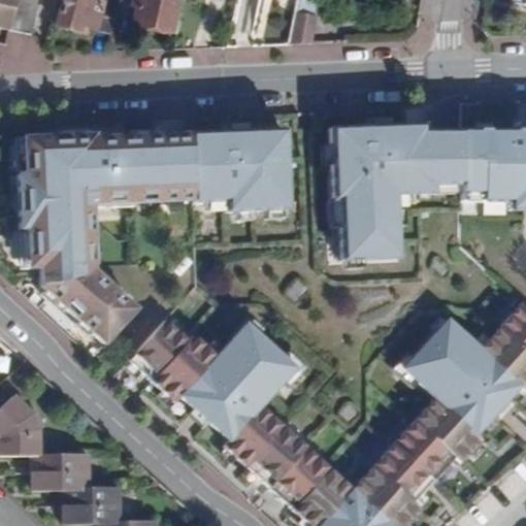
[(0,28),(28,34),(36,0),(0,0),(0,28)]
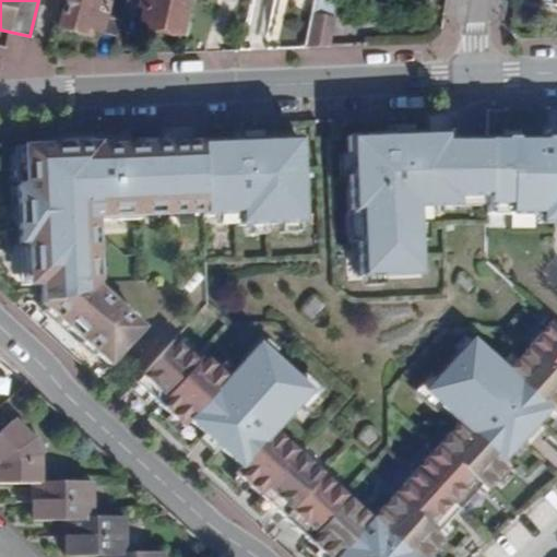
[(84,28),(116,34),(125,2),(114,0),(60,0),(54,26),(83,32),(84,28)]
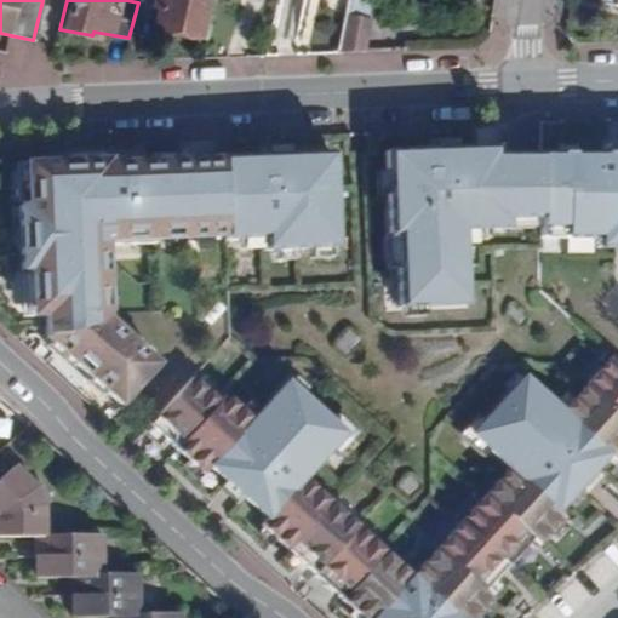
[(153,28),(196,38),(205,0),(153,0),(152,7),(158,9),(153,28)]
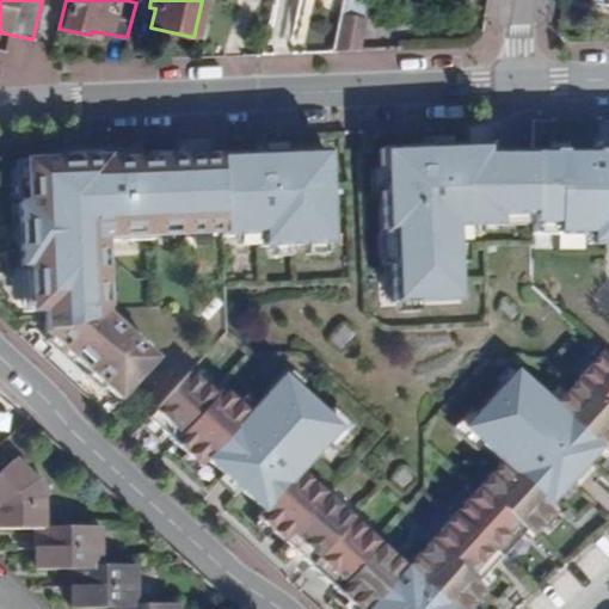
[(202,0),(194,37),(203,38),(211,0),(202,0)]
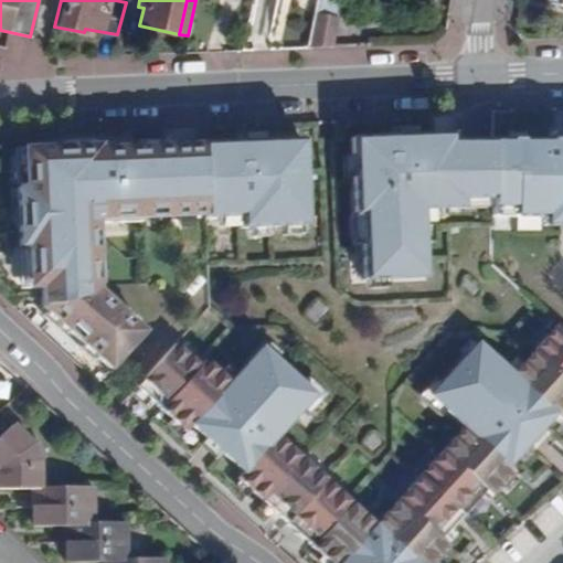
[(251,0),(247,31),(265,32),(268,0),(251,0)]
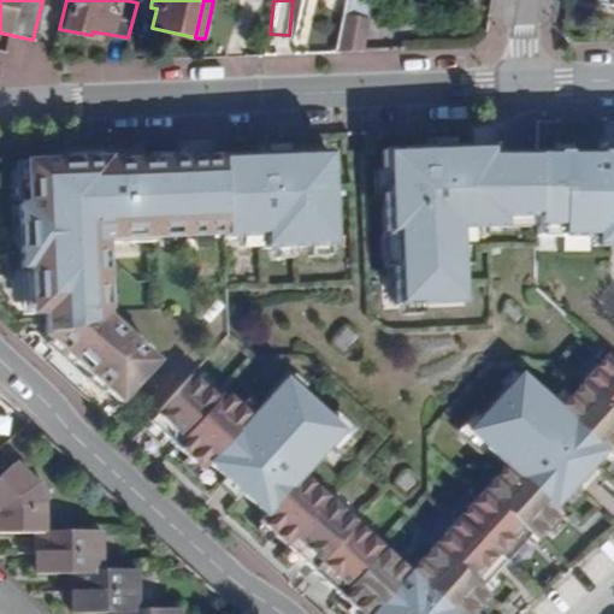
[(341,17),(334,49),(361,49),(369,16),(341,17)]
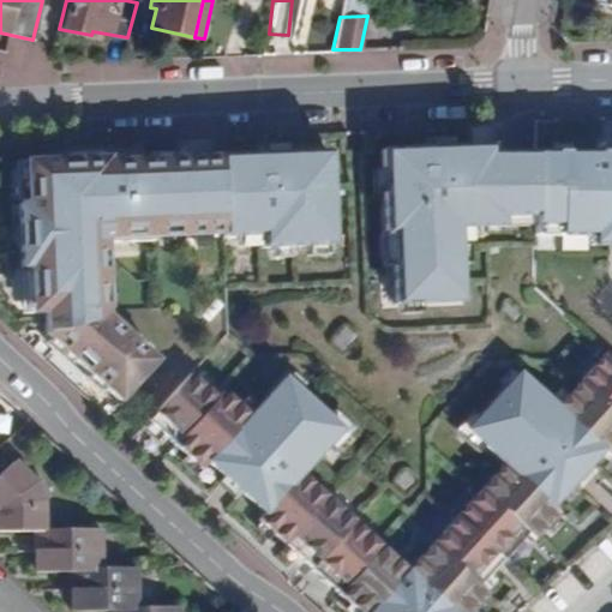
[(395,149),(399,305),(481,304),(479,232),(522,231),(522,220),(556,219),(555,156),(502,157),(501,147),(395,149)]
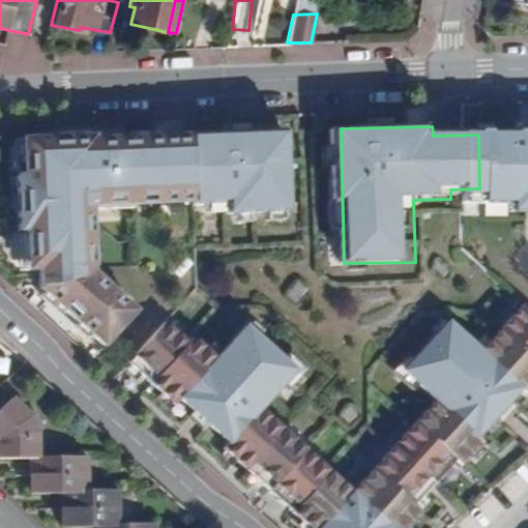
[(235,215),(301,211),(297,128),(204,134),(208,203),(234,202),(235,215)]
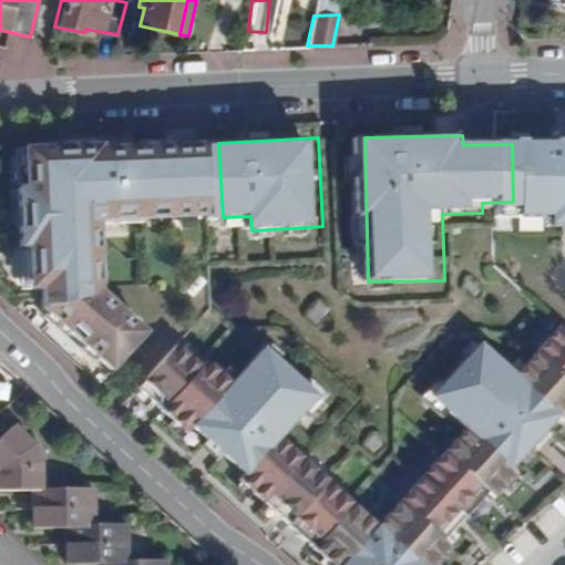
[(564,142),(512,144),(513,202),(531,202),(532,216),(557,215),(557,226),(564,225),(564,142)]
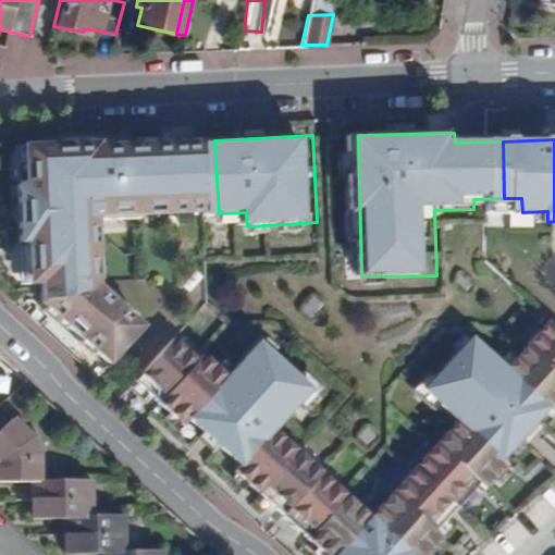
[(214,140),(17,143),(28,304),(109,368),(155,322),(103,280),(102,213),(219,213),(214,140)]
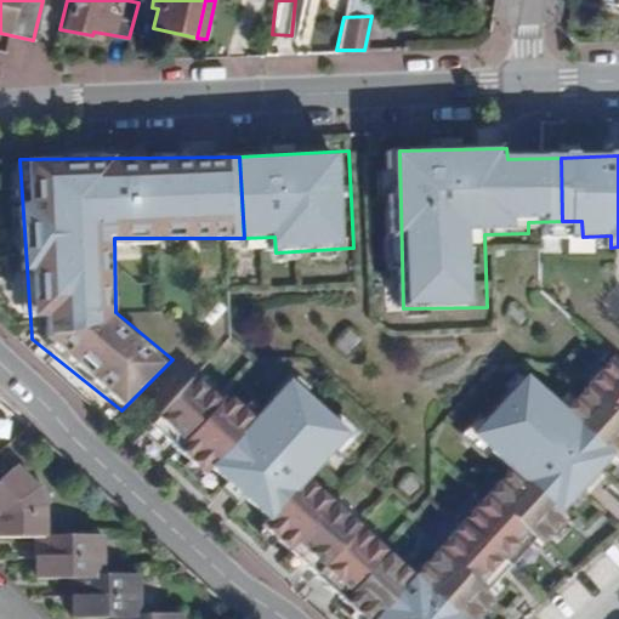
[(618,447),(618,363),(600,348),(558,397),(617,449),(618,447)]
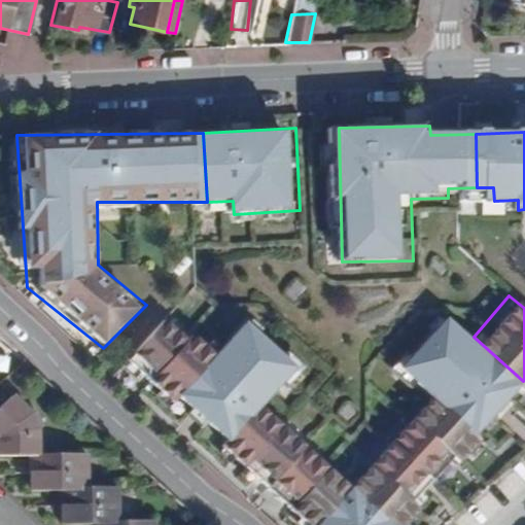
[(169,313),(125,359),(224,450),(265,403),(300,366),(248,318),(220,348),(200,329),(195,336),(169,313)]
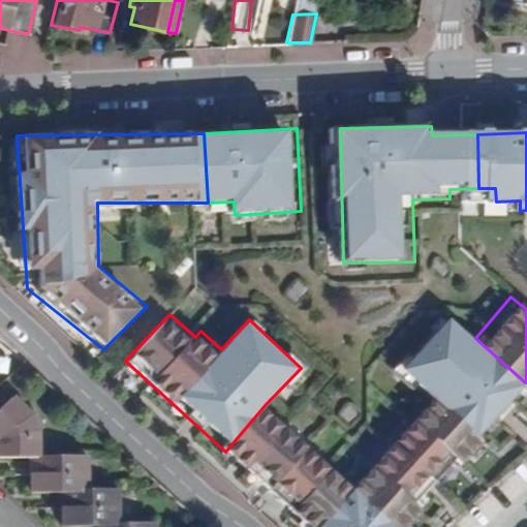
[(451,316),(407,364),(438,395),(481,431),(525,382),(475,338),(451,316)]
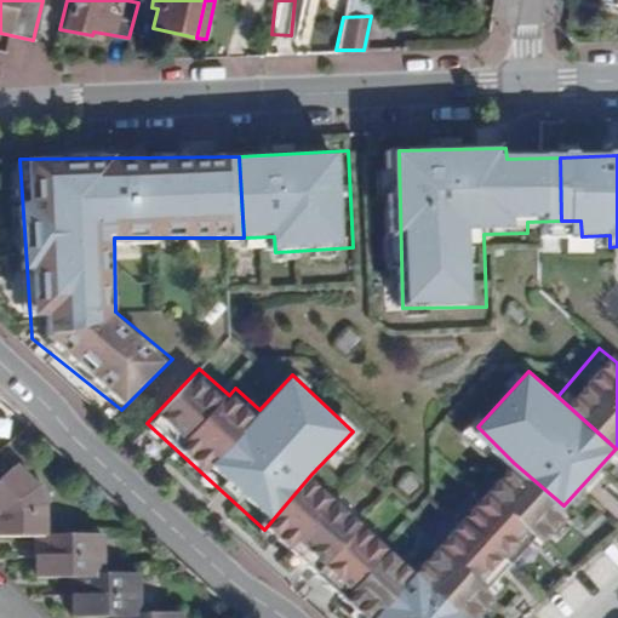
[(0,533),(33,533),(40,533),(39,503),(44,501),(38,484),(33,485),(10,463),(0,473),(0,533)]
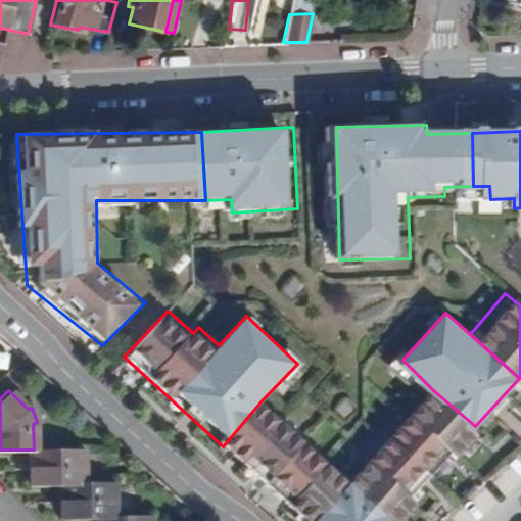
[(433,390),(356,479),(405,520),(407,520),(424,500),(416,492),(475,426),(433,390)]
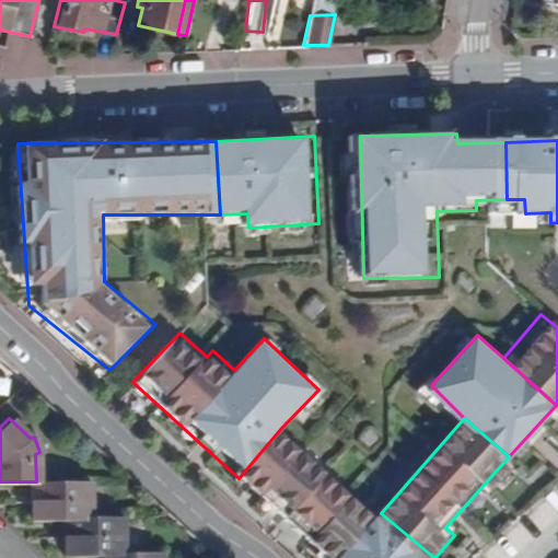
[(239,478),(333,557),(343,557),(381,513),(281,428),(239,478)]
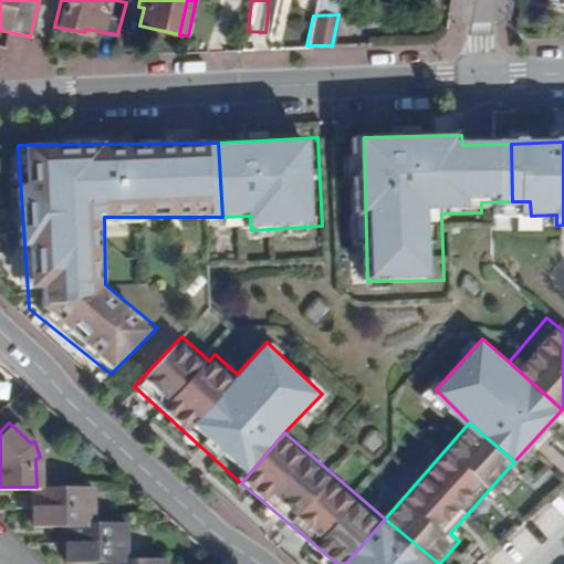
[(63,523),(90,522),(90,503),(85,503),(86,486),(37,487),(30,487),(30,523),(63,523)]
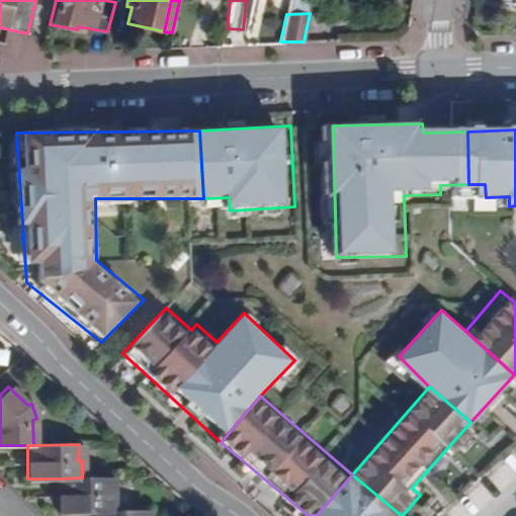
[(317,515),(401,515),(352,475),(317,515)]
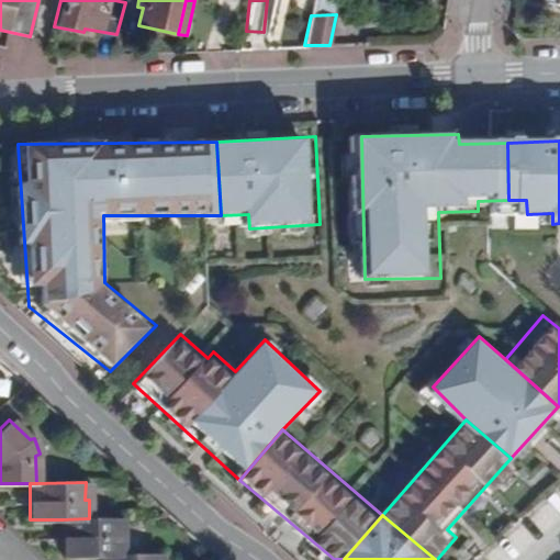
[(102,556),(125,555),(125,535),(120,535),(120,518),(89,518),(63,519),(64,557),(102,556)]
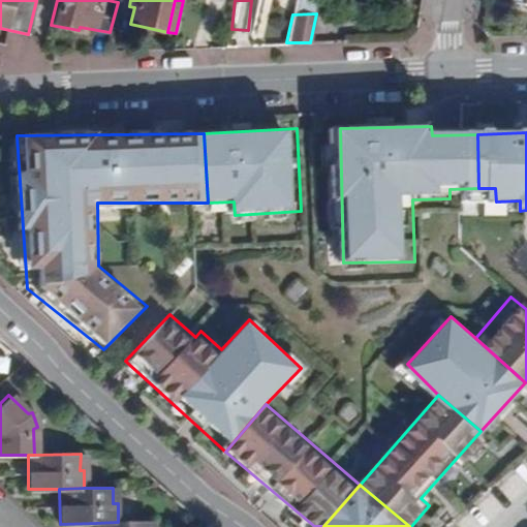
All buildings are outlined.
